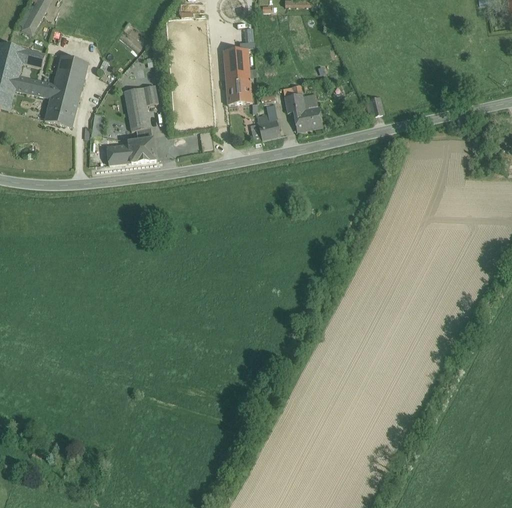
[(30,0),(16,25),(21,28),(27,18),(38,23),(50,0),(30,0)]
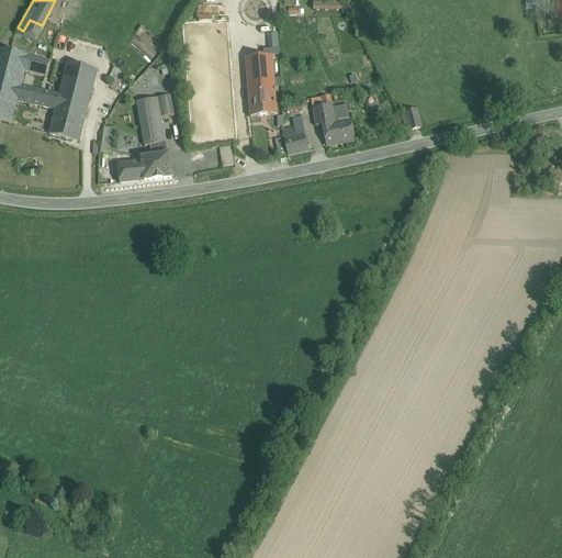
[(42,25),(30,20),(23,31),(35,37),(42,25)]
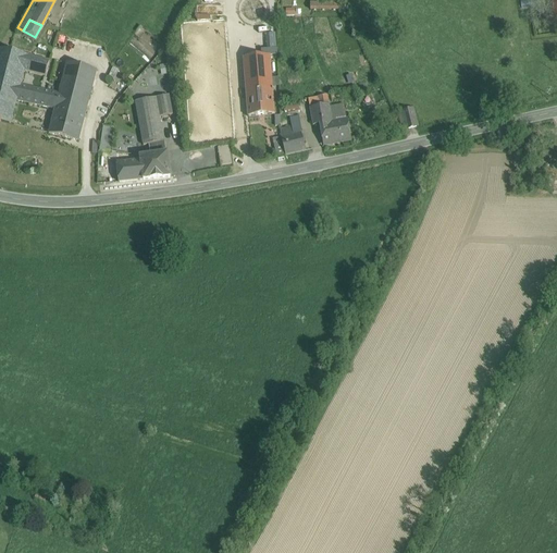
[(50,58),(0,45),(0,61),(24,68),(46,73),(50,58)]
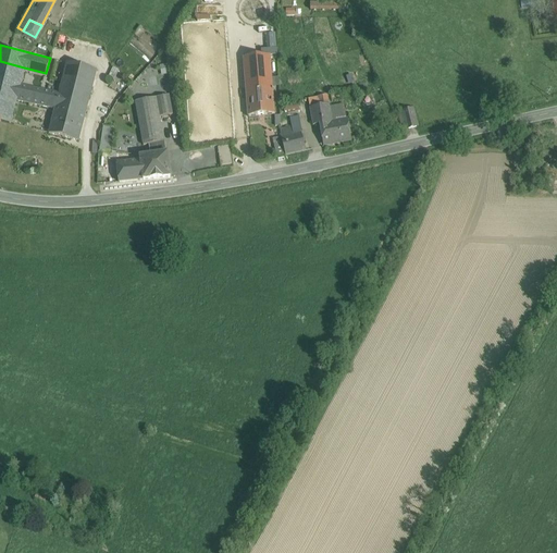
[(270,52),(245,54),(247,89),(272,87),(270,52)]
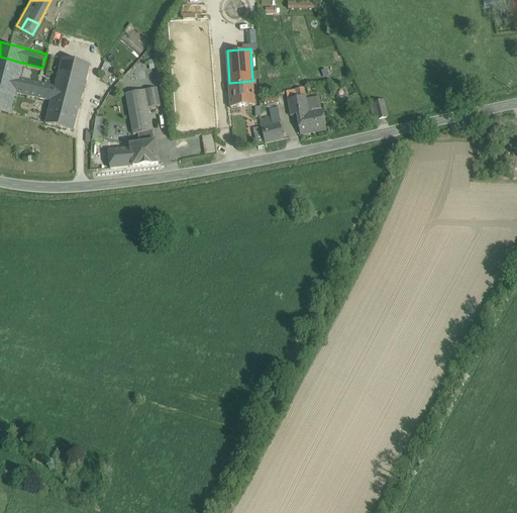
[(90,62),(62,55),(55,84),(52,97),(79,104),(90,62)]
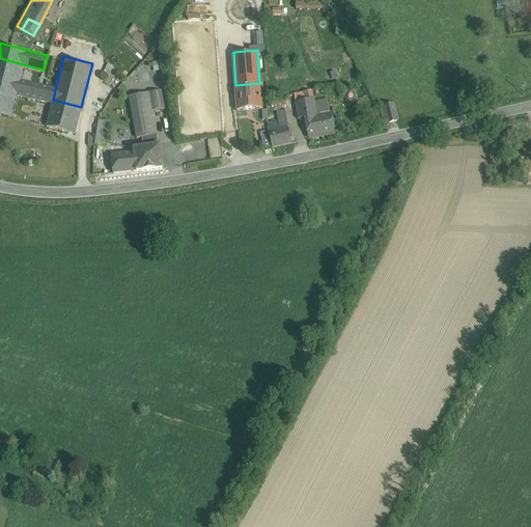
[(23,64),(0,58),(0,111),(10,114),(16,92),(20,78),(23,64)]
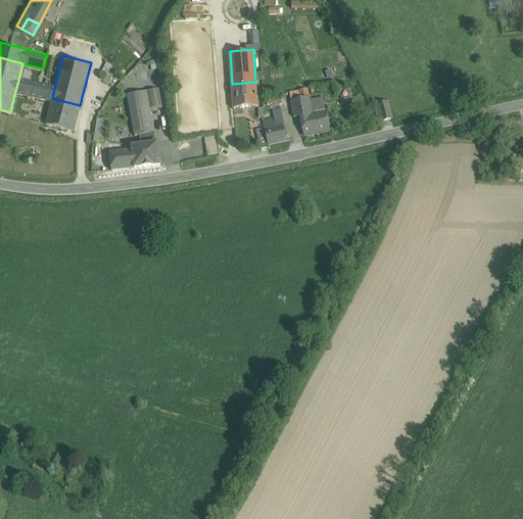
[(55,85),(19,77),(15,91),(52,98),(55,85)]
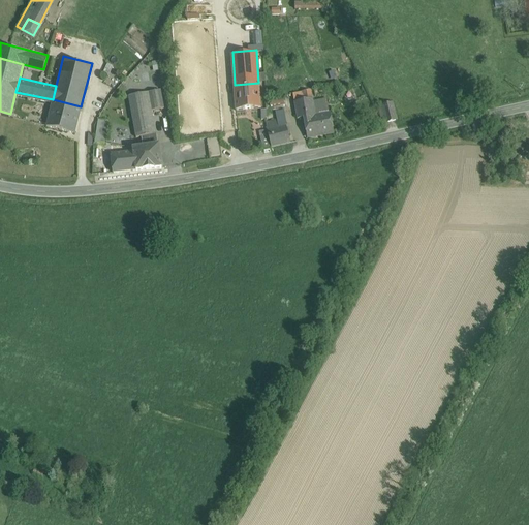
[(258,83),(235,85),(236,105),(260,104),(258,83)]
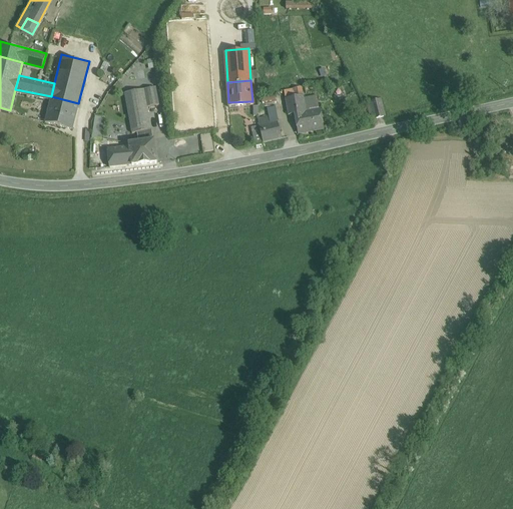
[(155,84),(124,90),(132,130),(151,127),(147,104),(159,102),(155,84)]
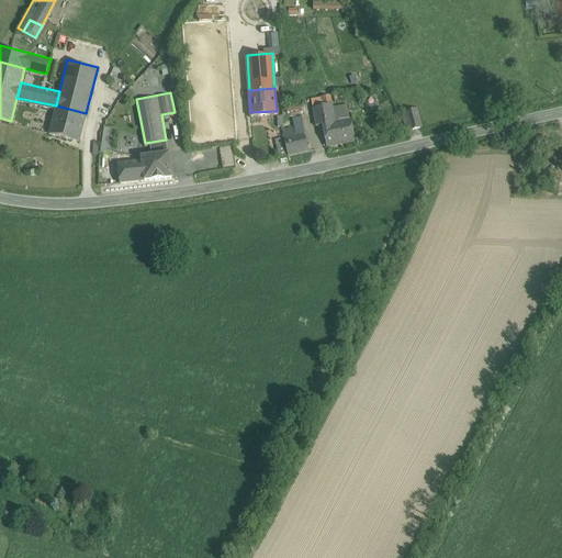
[(330,92),(321,95),(323,103),(332,101),(330,92)]
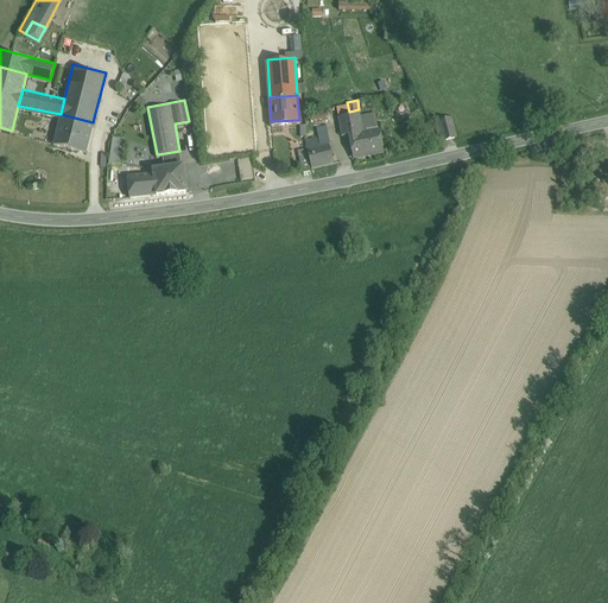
[(349,112),(339,114),(342,134),(349,133),(353,154),(366,152),(362,128),(359,109),(349,112)]
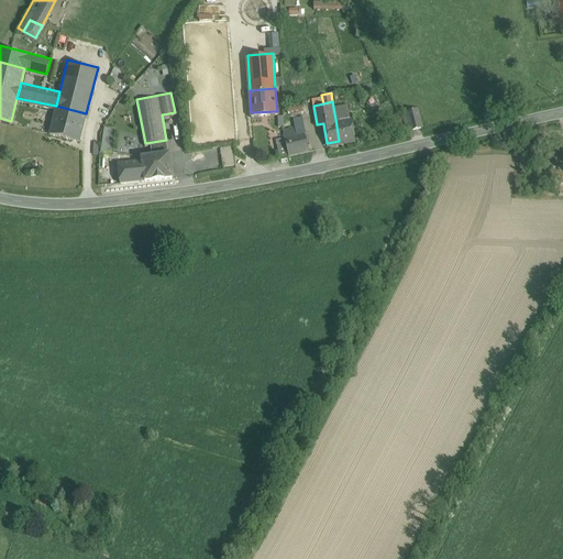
[(86,113),(56,106),(50,131),(79,139),(86,113)]
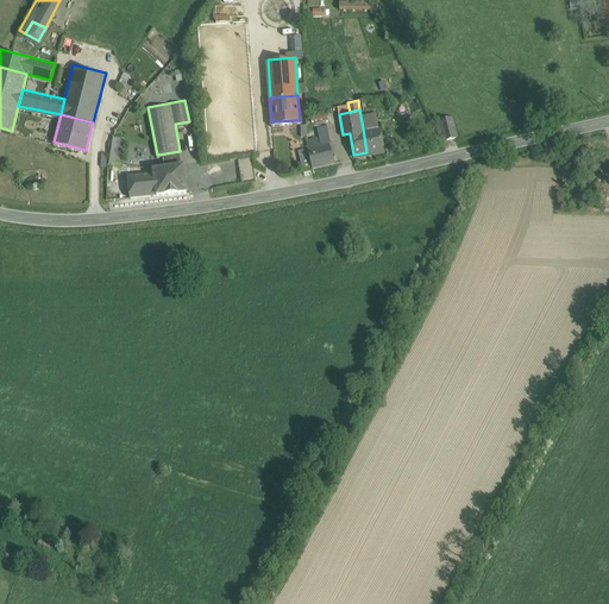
[(451,115),(440,118),(445,137),(456,134),(451,115)]
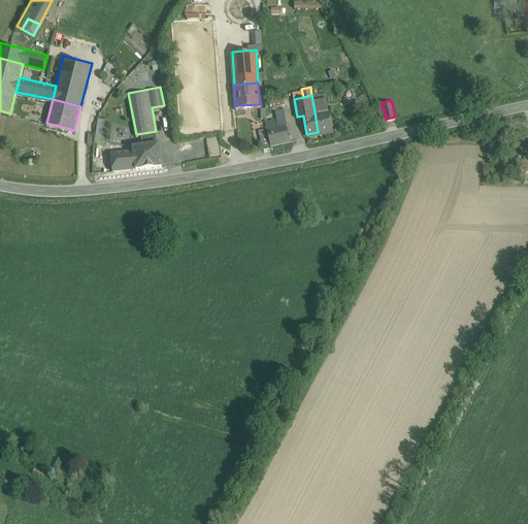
[(330,109),(315,111),(318,132),(333,129),(330,109)]
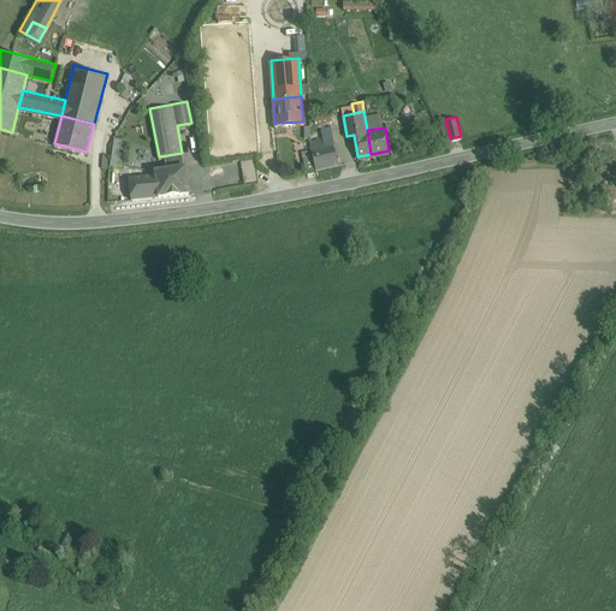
[(125,137),(114,136),(110,162),(122,164),(125,137)]
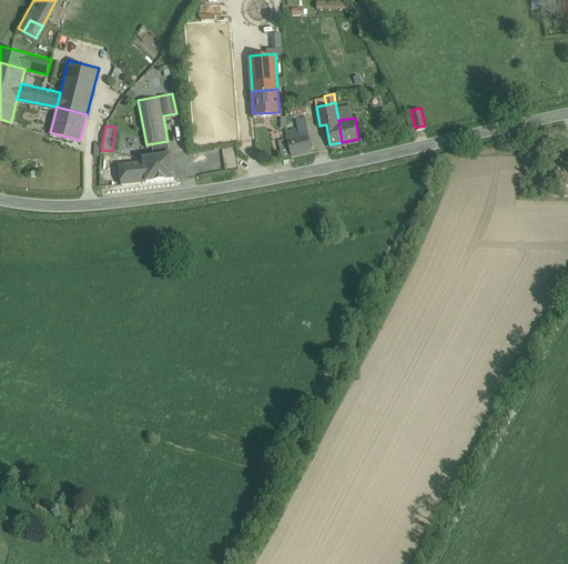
[(297,126),(285,128),(287,137),(298,134),(297,126)]
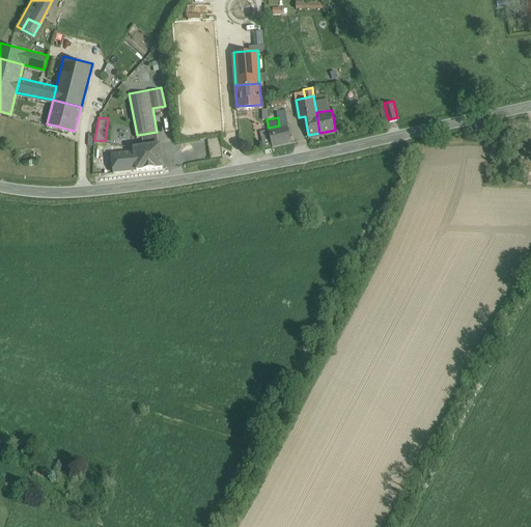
[(279,126),(269,128),(272,144),(291,140),(287,123),(279,126)]
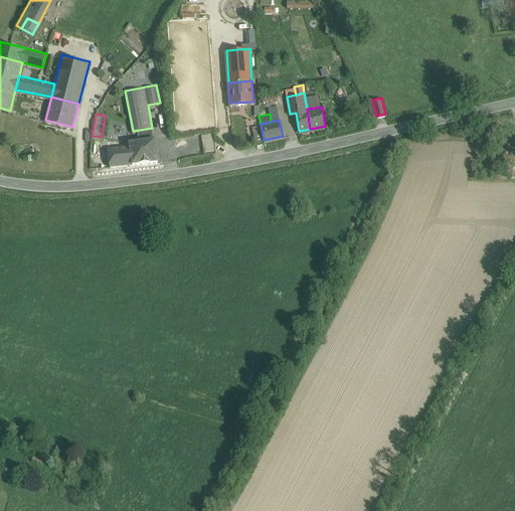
[(133,131),(130,132),(132,141),(130,142),(132,163),(158,160),(155,138),(154,138),(152,128),(133,131)]
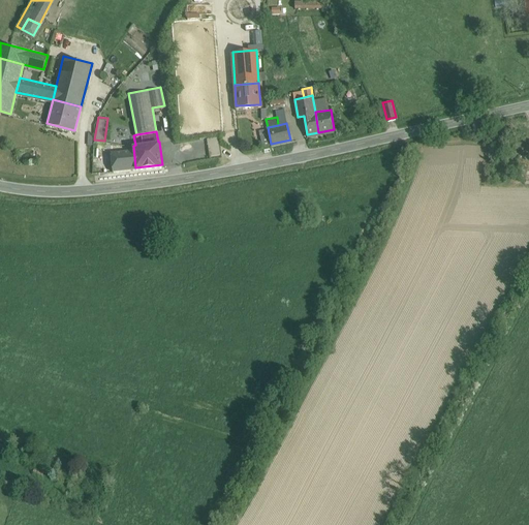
[(210,153),(220,152),(218,134),(208,135),(210,153)]
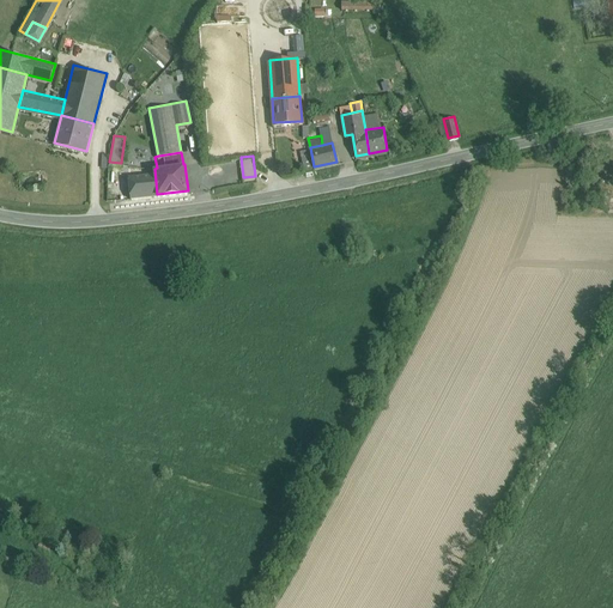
[(155,166),(129,168),(127,170),(131,196),(157,194),(155,169),(155,166)]
